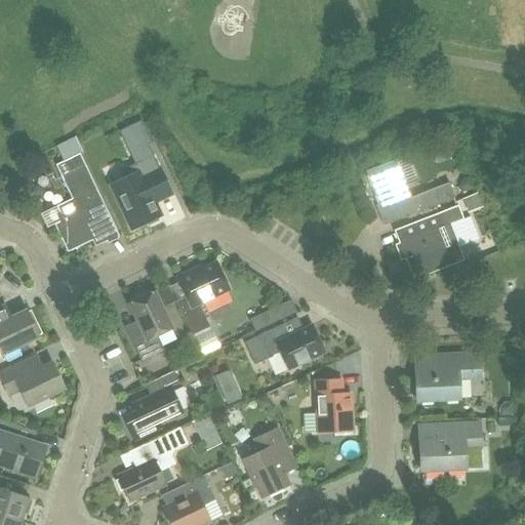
[(148,145),(152,143),(142,121),(130,126),(140,148),(148,145)]
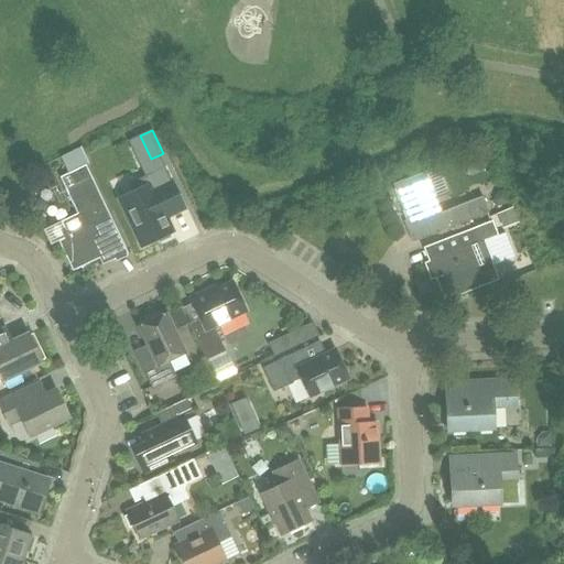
[(65,155),(71,166),(87,159),(82,148),(65,155)]
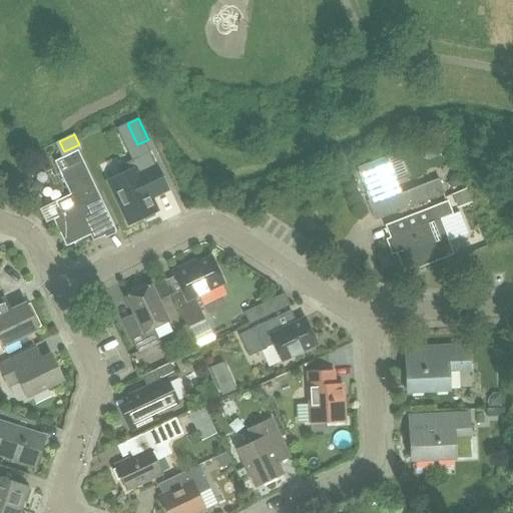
[(116,230),(83,161),(78,150),(54,161),(69,193),(55,200),(60,211),(57,212),(59,216),(53,219),(66,246),(100,230),(101,233),(113,227),(114,231),(116,230)]
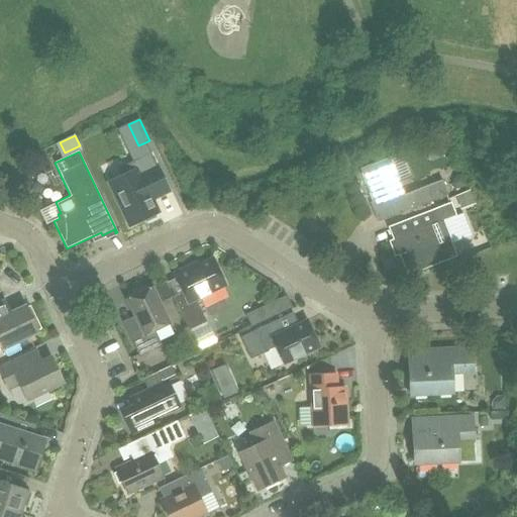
[(126,170),(127,174),(110,182),(109,183),(130,226),(159,212),(151,199),(169,191),(158,166),(157,167),(150,152),(147,154),(146,154),(143,157),(133,161),(132,162),(124,166),(126,170)]
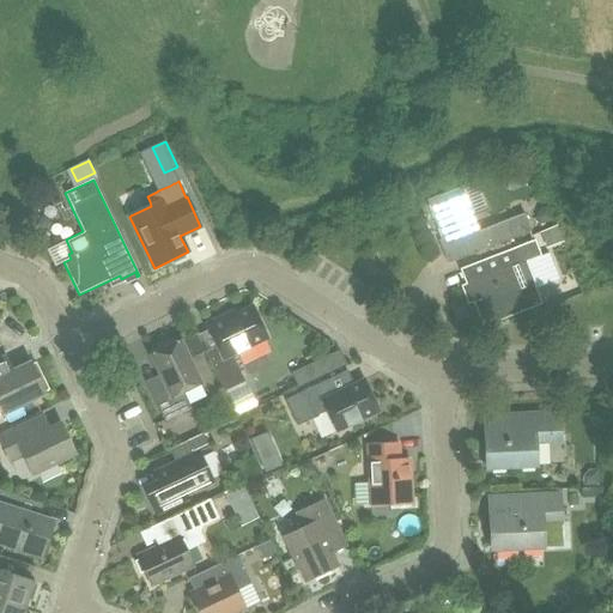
[(462,186),(426,200),(442,240),(447,238),(450,247),(463,242),(469,255),(532,231),(525,213),(480,231),(462,186)]
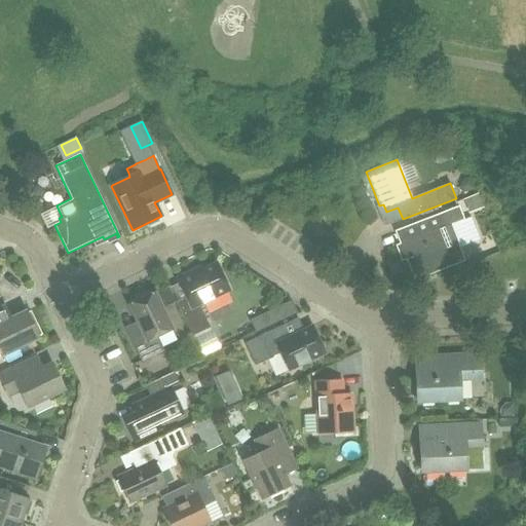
[(470,178),(463,180),(461,186),(463,192),(474,188),(470,178)]
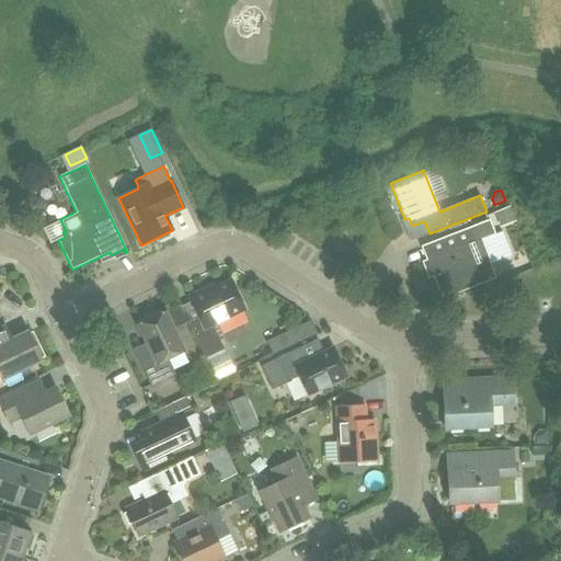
[(497,217),(500,222),(513,218),(508,207),(495,213),(497,217)]
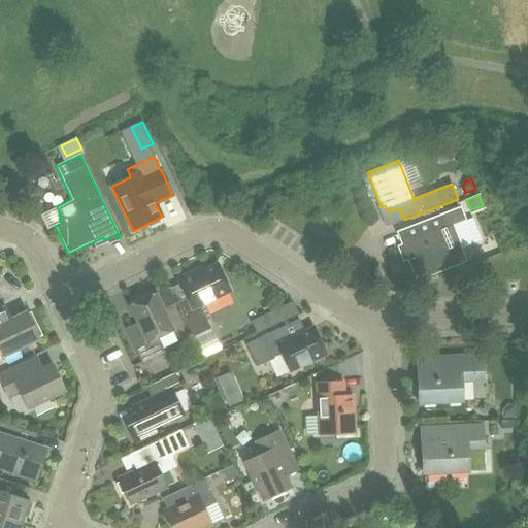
[(467,262),(453,226),(466,221),(461,206),(415,225),(420,237),(397,246),(403,262),(407,260),(417,282),(467,262)]
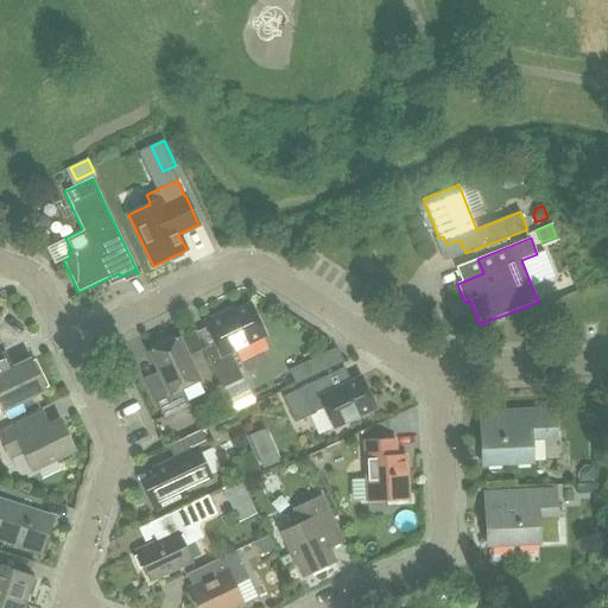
[(206,325),(215,344),(204,349),(222,387),(242,378),(230,352),(265,335),(251,304),(206,325)]
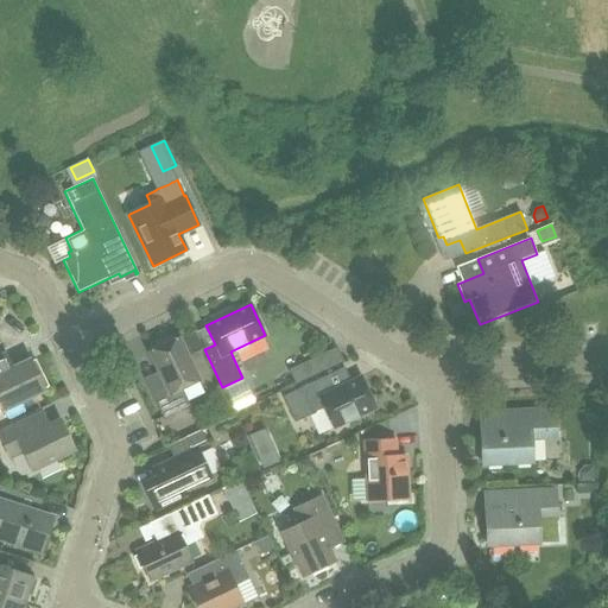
[(163,379),(149,386),(164,419),(190,406),(182,388),(198,381),(178,339),(150,352),(163,379)]
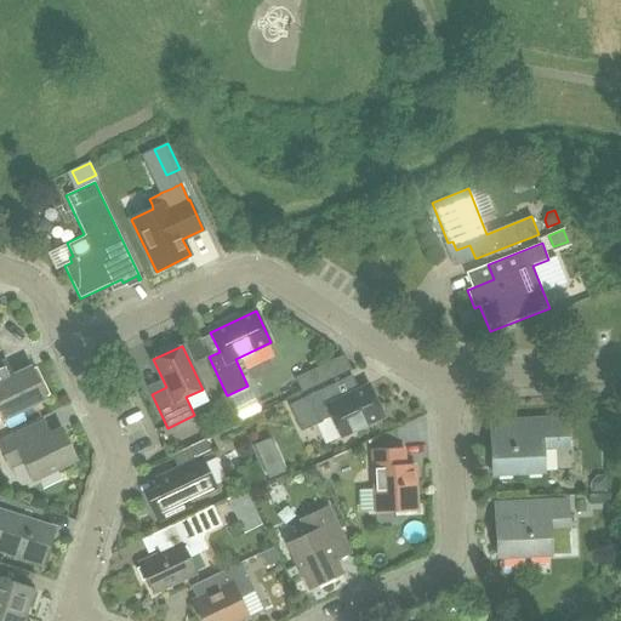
[(3,363),(0,363),(0,419),(1,420),(46,398),(46,397),(45,397),(32,370),(33,369),(32,368),(10,379),(3,363)]
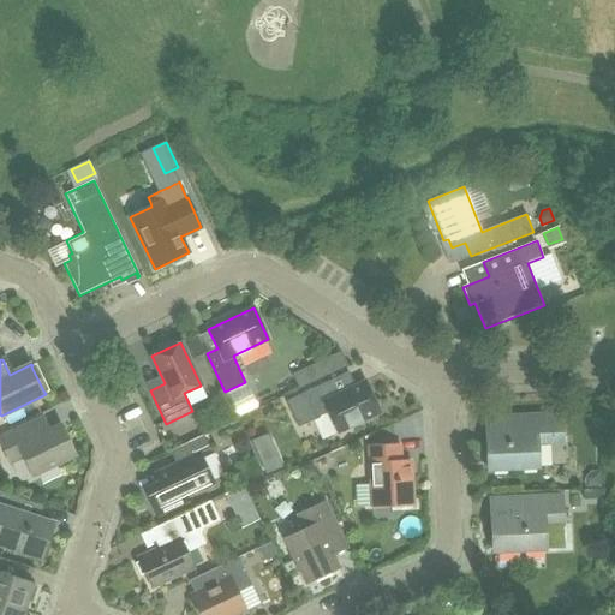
[(322,360),(292,375),(299,389),(329,375),(322,360)]
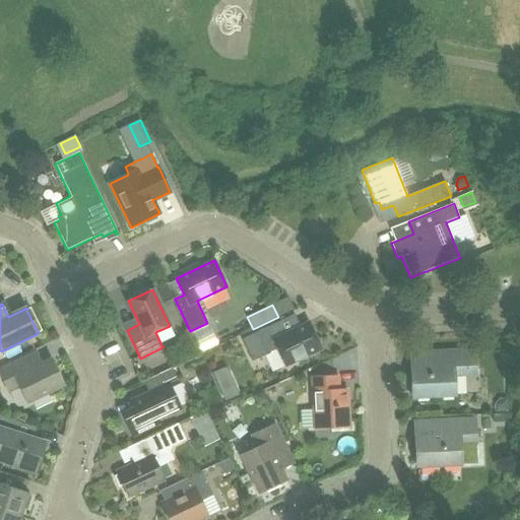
[(252,362),(266,354),(277,349),(285,366),(322,348),(309,322),(283,334),(277,322),(242,339),(252,362)]
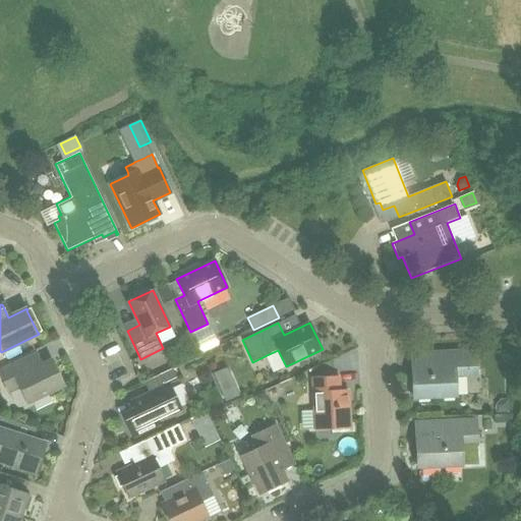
[(412,354),(413,368),(414,399),(456,396),(455,375),(477,374),(476,350),(412,354)]
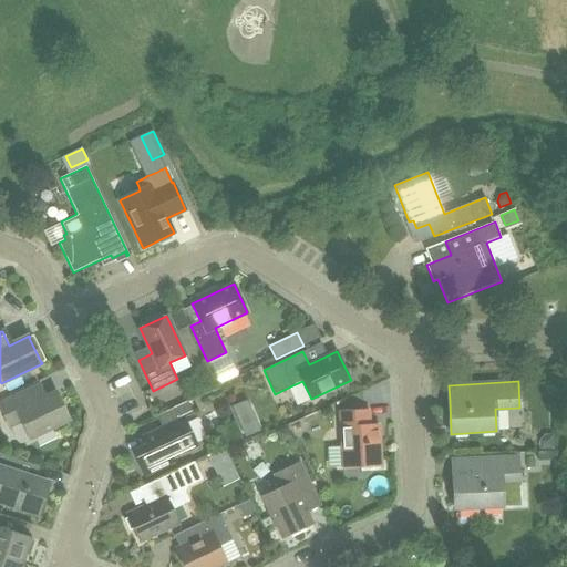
[(24,392),(0,404),(0,406),(10,426),(22,421),(30,437),(69,419),(57,393),(30,405),(24,392)]
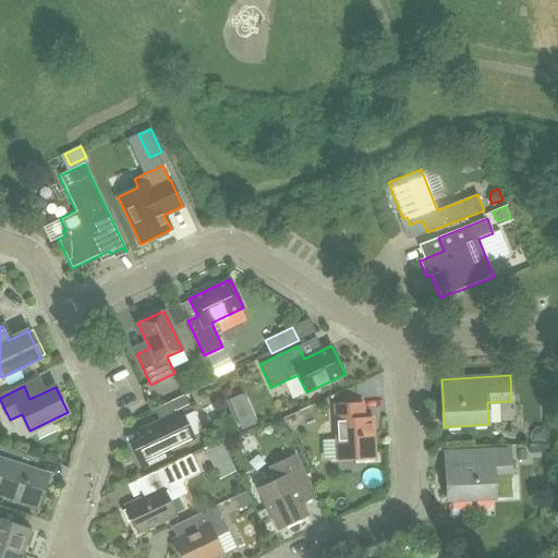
[(171,455),(169,450),(194,438),(181,411),(190,407),(184,395),(160,407),(167,419),(142,429),(144,436),(131,443),(143,468),(171,455)]
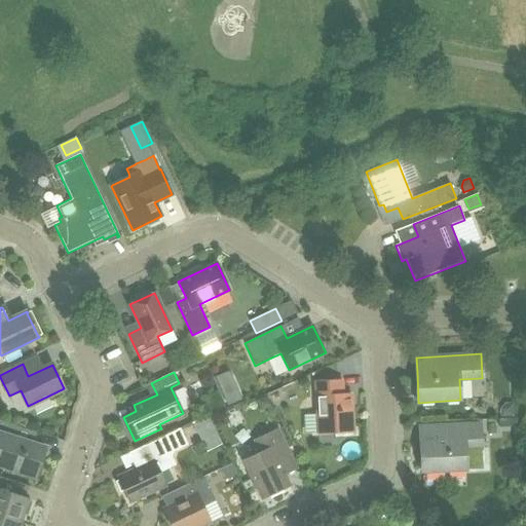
[(342,380),(315,382),(318,434),(353,431),(351,395),(343,395),(342,380)]
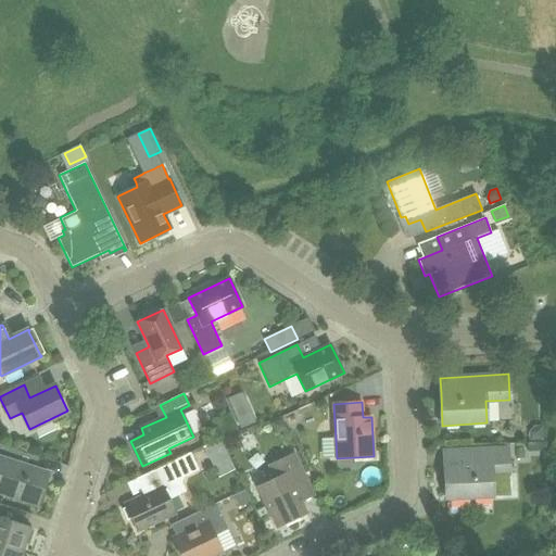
[(234,419),(238,429),(253,422),(249,413),(234,419)]
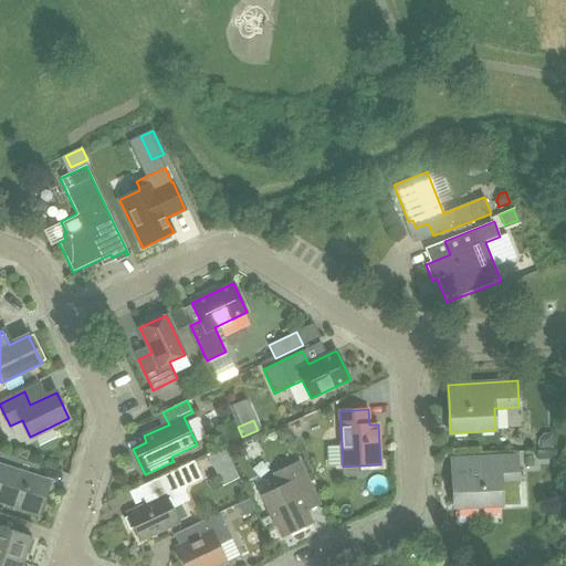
[(276,432),(281,443),(293,438),(291,432),(287,426),(278,430),(275,431),(276,432)]
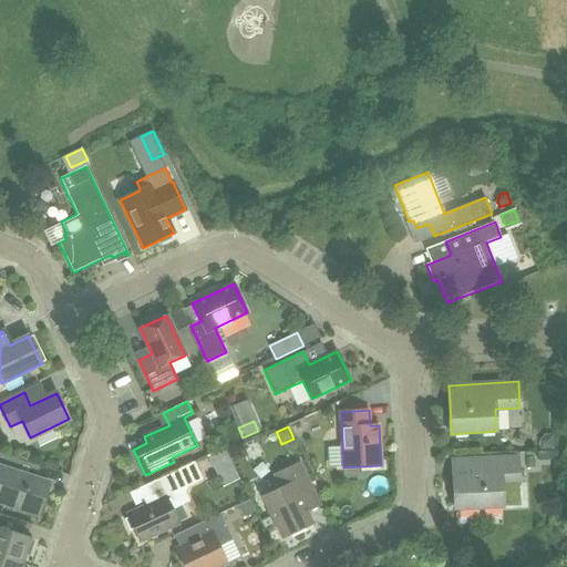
[(555,450),(554,434),(545,434),(544,436),(539,441),(539,444),(539,450),(547,450),(555,450)]
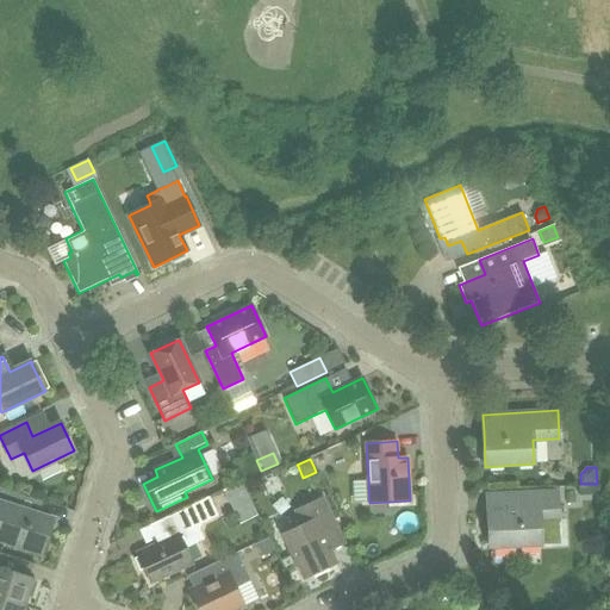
[(0,487),(0,539),(42,553),(42,551),(41,549),(49,522),(51,523),(51,521),(16,509),(20,495),(0,487)]
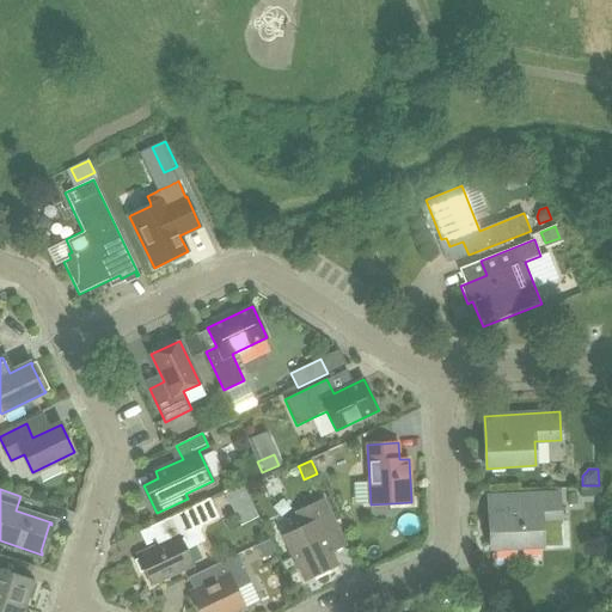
[(514,495),(488,496),(489,513),(491,549),(543,546),(543,545),(561,545),(560,522),(561,522),(560,494),(514,495)]
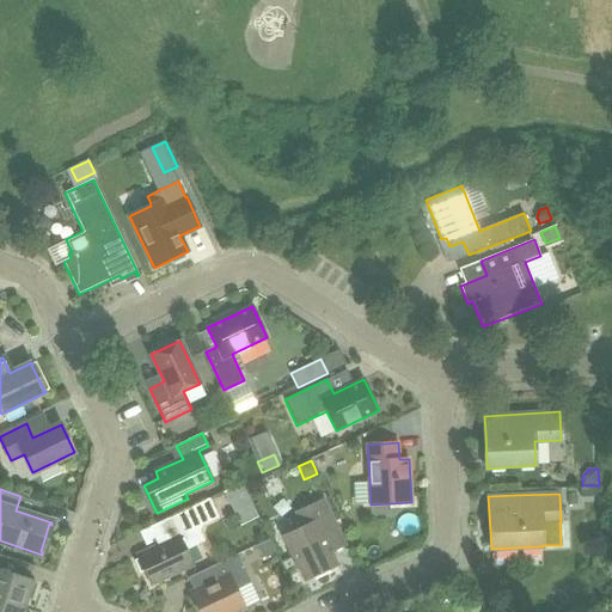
[(185,550),(196,545),(202,543),(197,532),(200,525),(215,518),(207,500),(152,526),(161,544),(138,556),(139,558),(134,561),(140,573),(145,570),(152,585),(193,565),(185,550)]
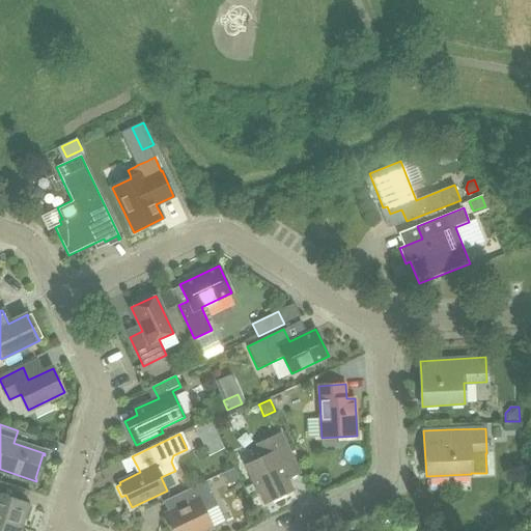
[(206,438),(203,444),(210,455),(221,450),(214,434),(206,438)]
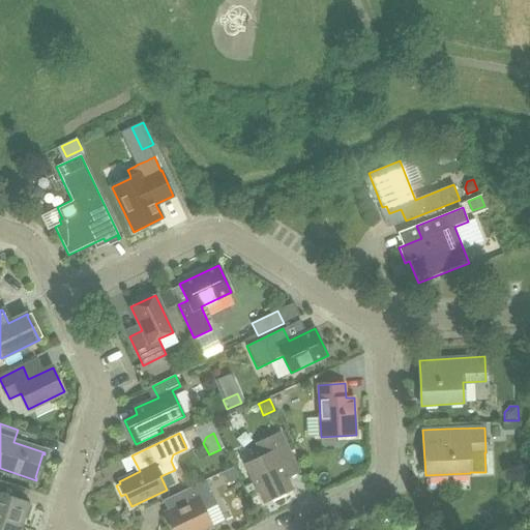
[(264,455),(246,464),(265,502),(291,490),(277,462),(290,455),(280,433),(258,443),(264,455)]
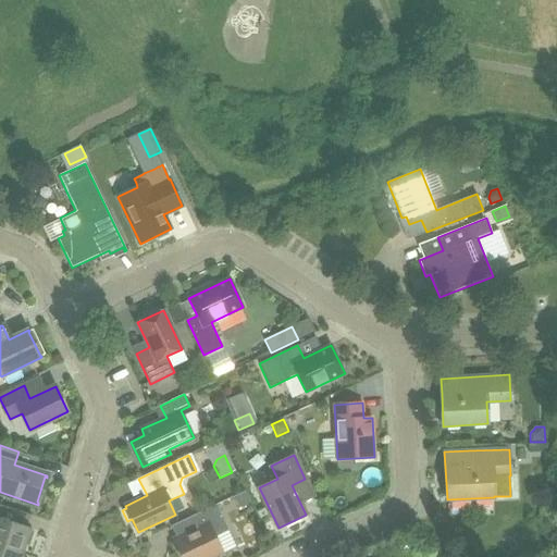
[(245,491),(234,496),(239,508),(251,503),(245,491)]
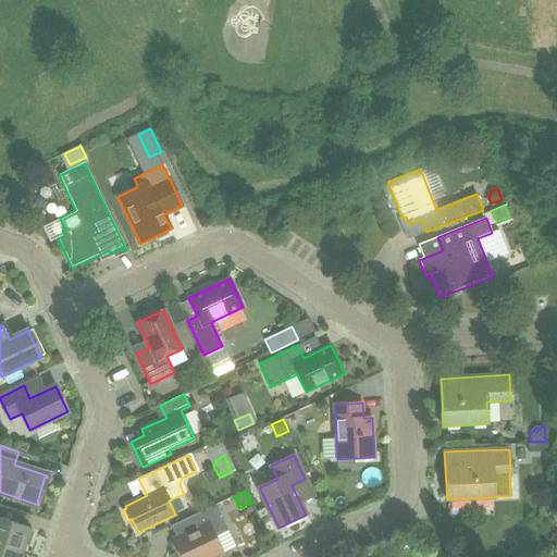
[(217,556),(223,554),(215,536),(230,530),(217,504),(181,521),(186,533),(173,540),(181,556),(217,556)]
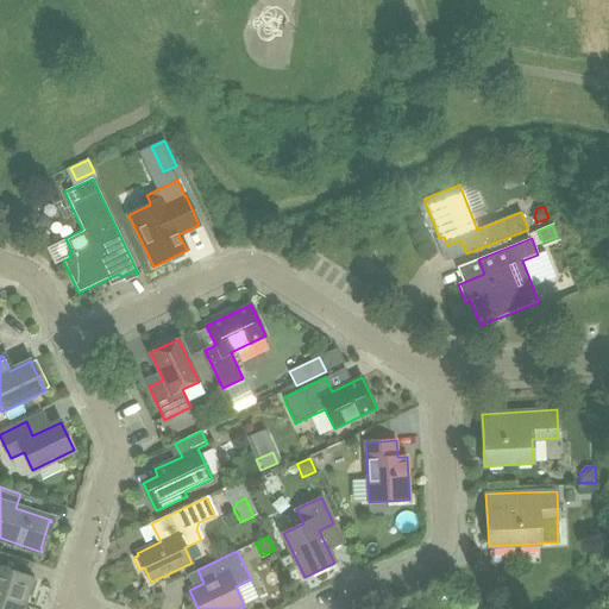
[(8,554),(0,552),(0,597),(24,606),(27,596),(31,597),(37,581),(32,579),(32,578),(4,569),(8,554)]
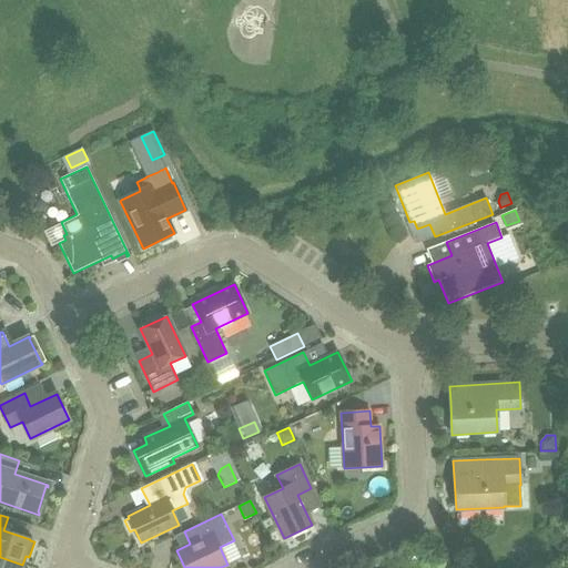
[(20,567),(22,565),(0,557),(0,567),(20,567)]
